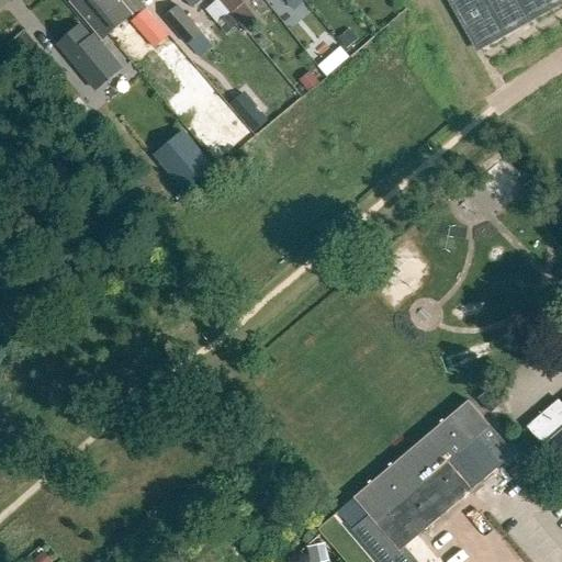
[(126,38),(113,23),(126,11),(116,0),(75,0),(72,2),(114,49),(126,38)]
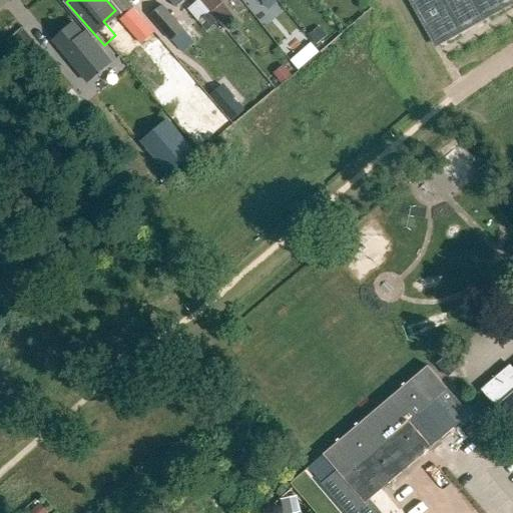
[(168,0),(175,8),(184,0),(168,0)]
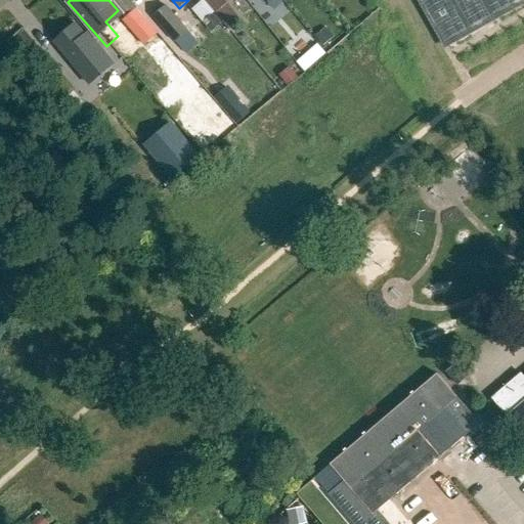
[(200,0),(194,0),(186,7),(199,22),(210,12),(200,0)]
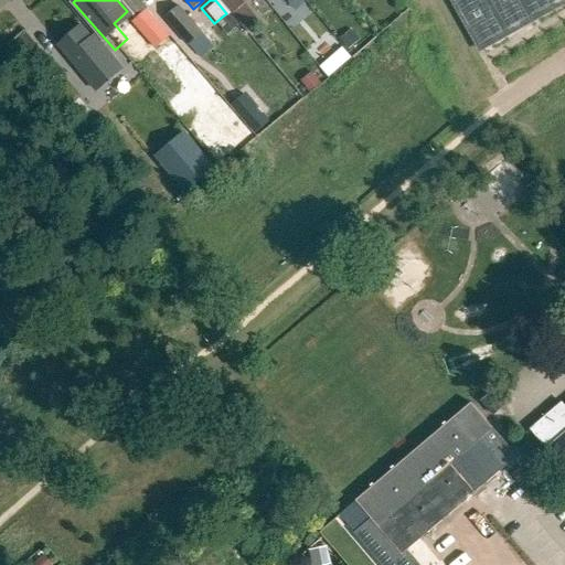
[(242,0),(221,0),(232,13),(244,2),(242,0)]
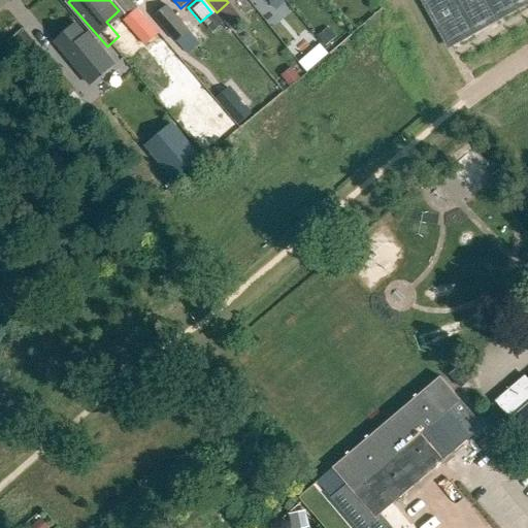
[(455,0),(425,0),(449,41),(471,29),(455,0)]
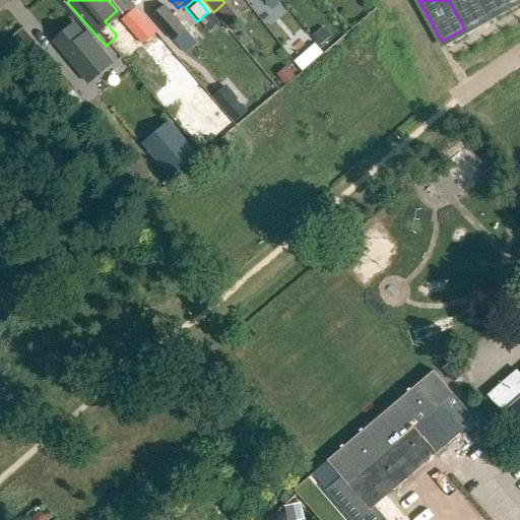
[(477,0),(448,0),(464,28),(486,16),(477,0)]
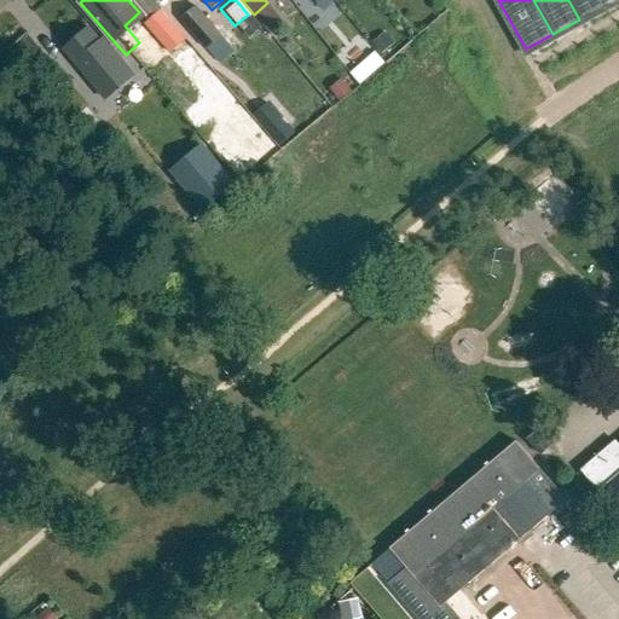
[(602,0),(568,0),(579,19),(606,5),(602,0)]
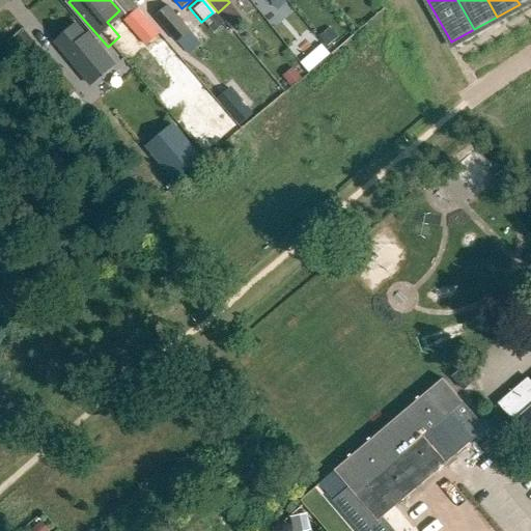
[(170,5),(157,17),(178,43),(192,31),(170,5)]
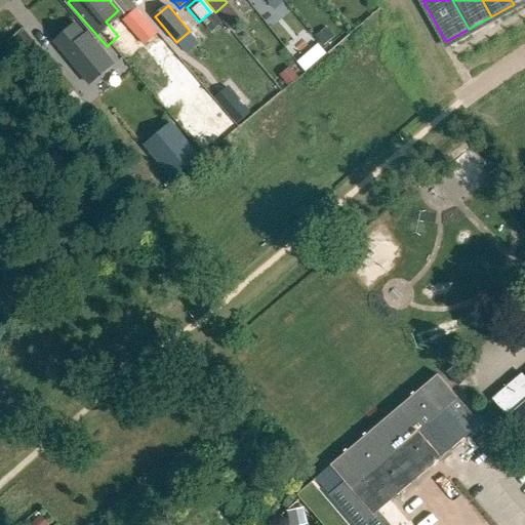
[(122,21),(144,44),(157,33),(136,8),(122,21)]
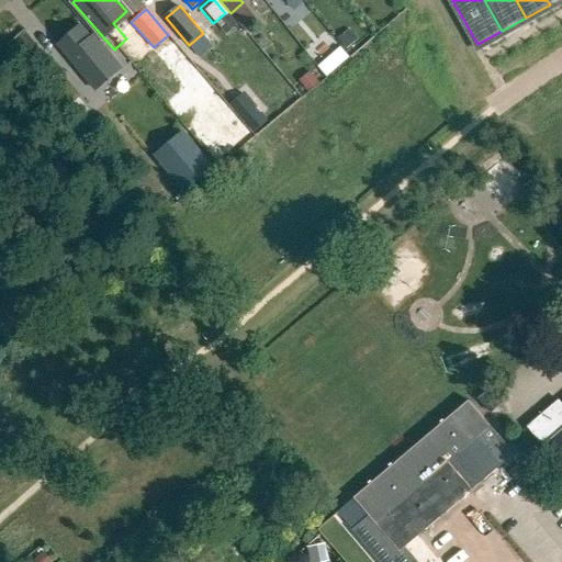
[(228,14),(217,25),(226,35),(237,24),(228,14)]
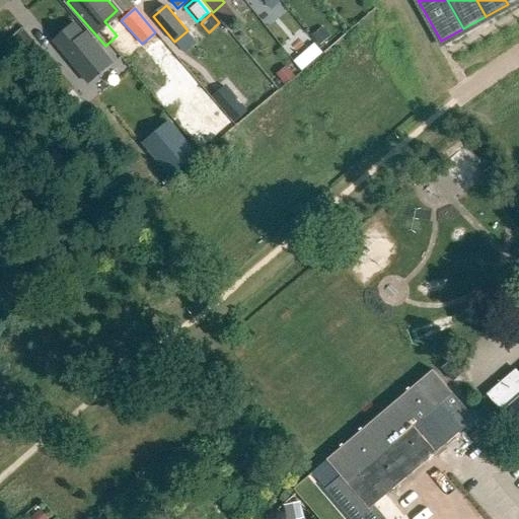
[(74,24),(54,43),(64,55),(69,60),(84,78),(88,84),(98,75),(113,64),(87,32),(84,35),(74,24)]
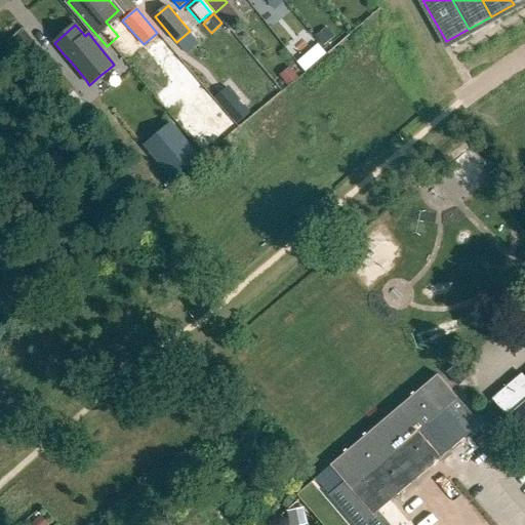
[(327,30),(317,38),(322,46),(333,38),(327,30)]
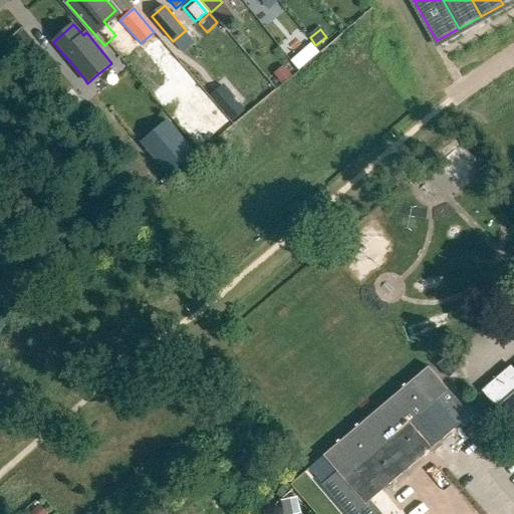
[(302,51),(311,60),(319,53),(311,44),(302,51)]
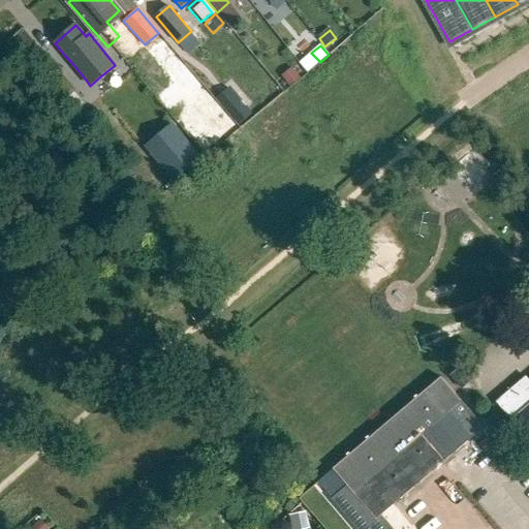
[(41,51),(32,59),(38,66),(48,58),(41,51)]
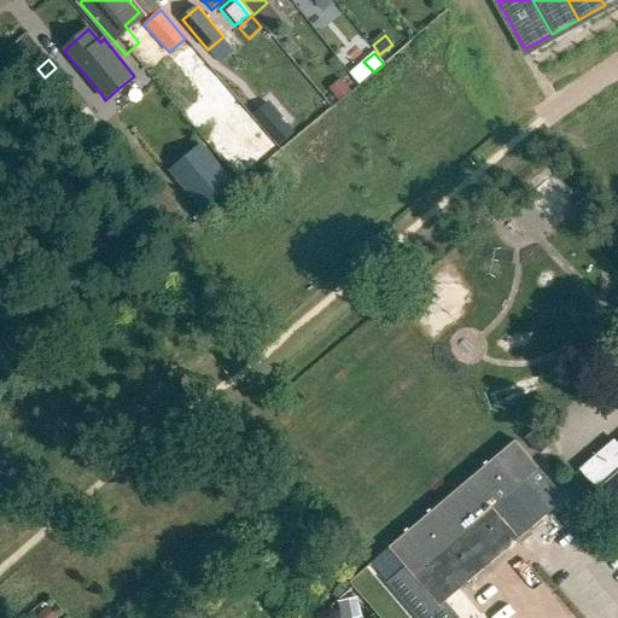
[(338,80),(326,88),(336,101),(348,92),(338,80)]
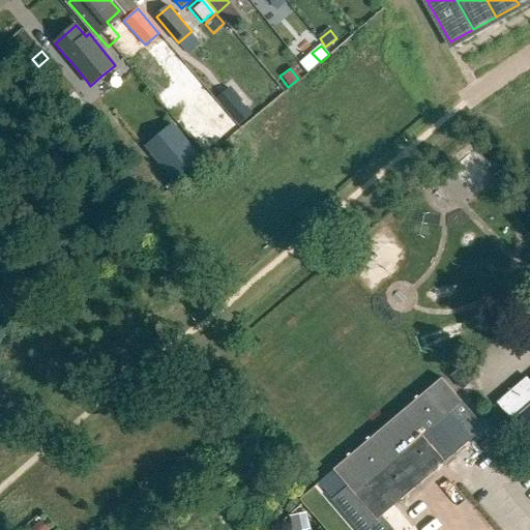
[(217,99),(240,125),(252,115),(229,89),(217,99)]
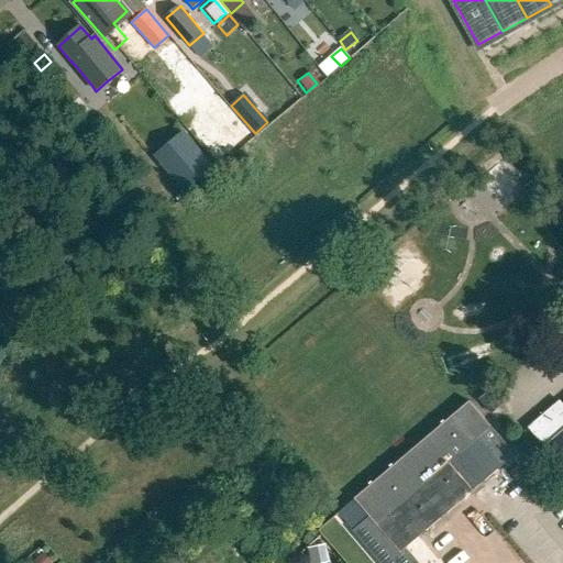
[(184,133),(156,156),(185,190),(212,167),(184,133)]
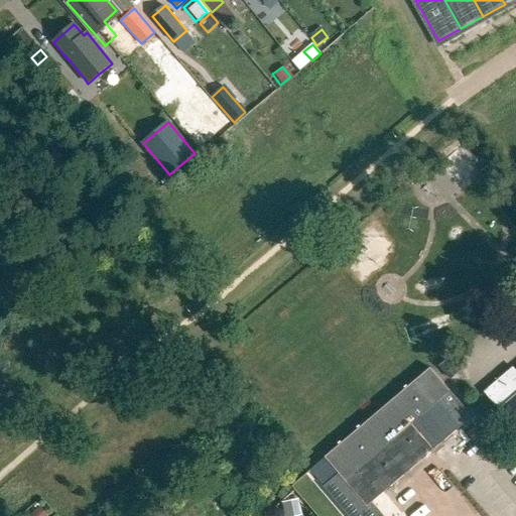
[(436,365),(447,377),(454,371),(442,359),(436,365)]
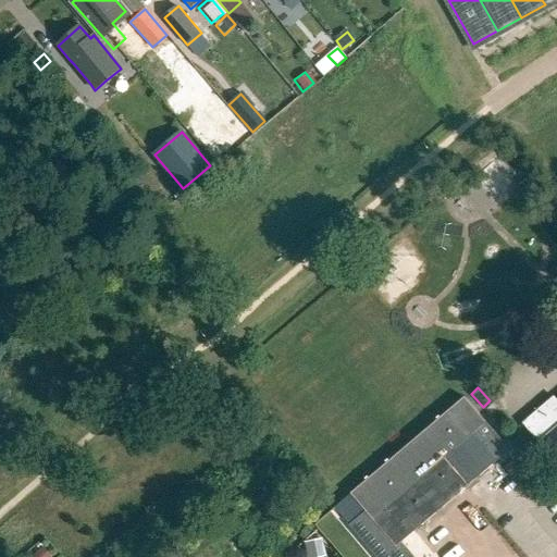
[(537,442),(539,443),(556,463),(556,399),(556,400),(553,396),(521,422),(539,442),(537,442)]
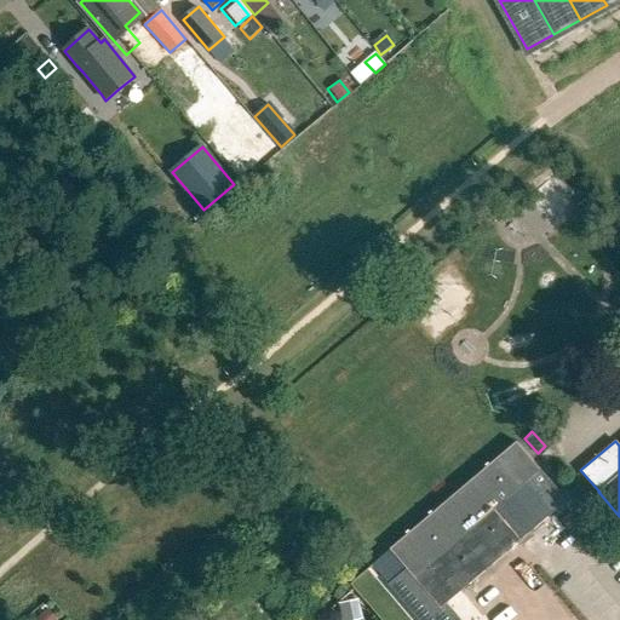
[(517,442),(461,489),(511,549),(520,543),(522,546),(533,538),(529,534),(567,501),(517,442)]
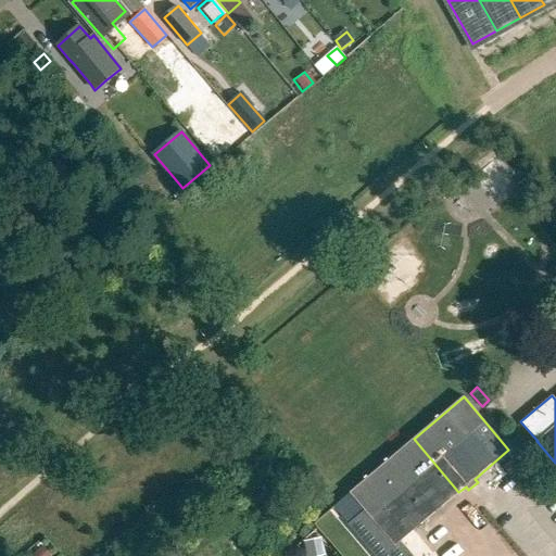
[(365,510),(348,525),(375,555),(413,555),(401,542),(458,492),(414,439),(350,493),(365,510)]
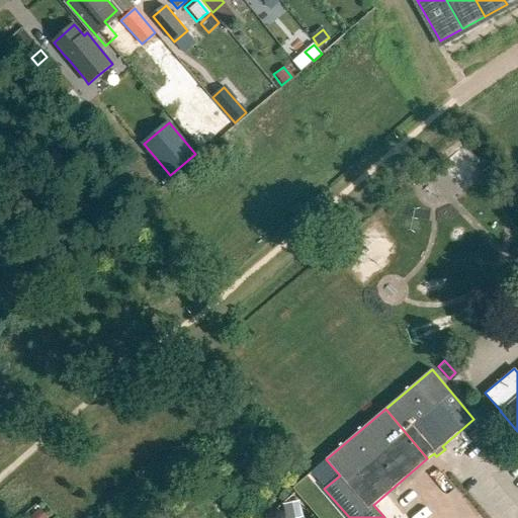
[(47,517),(39,509),(29,517),(47,517)]
